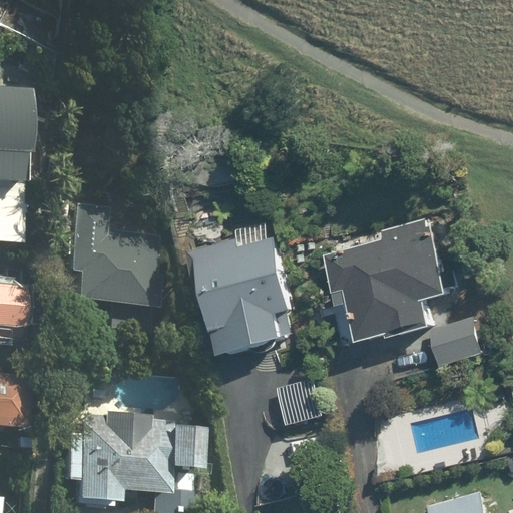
[(0,242),(23,243),(31,85),(0,83),(0,242)]
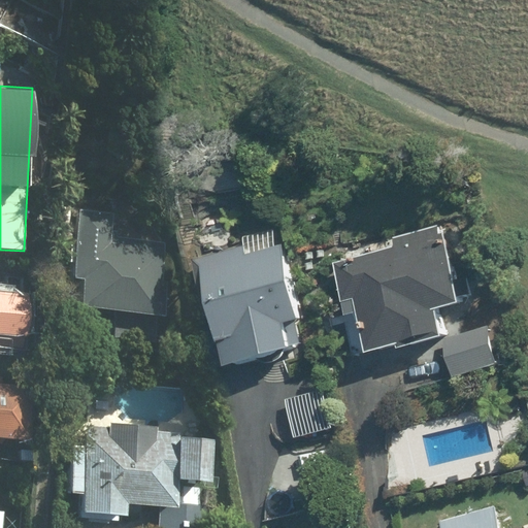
[(164,212),(71,207),(67,278),(72,278),(71,308),(157,314),(164,212)]
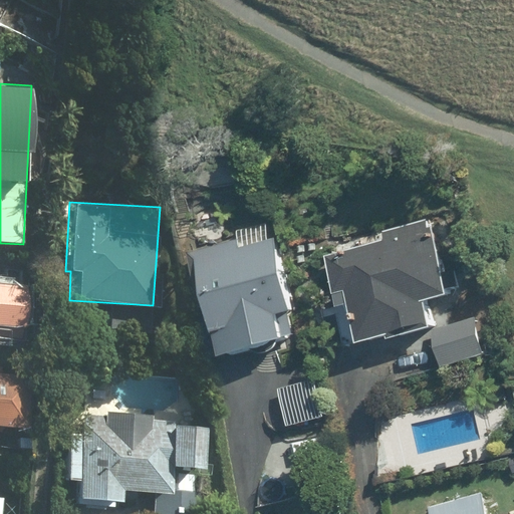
[(358,349),(437,327),(448,368),(494,356),(483,315),(469,319),(441,214),(330,244),(358,349)]
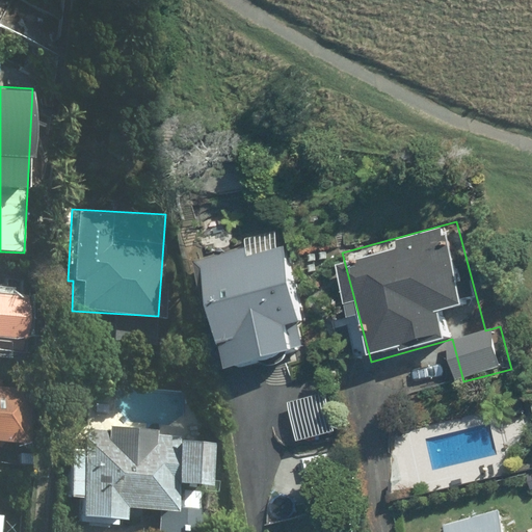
[(285,232),(207,255),(240,365),(317,342),(285,232)]
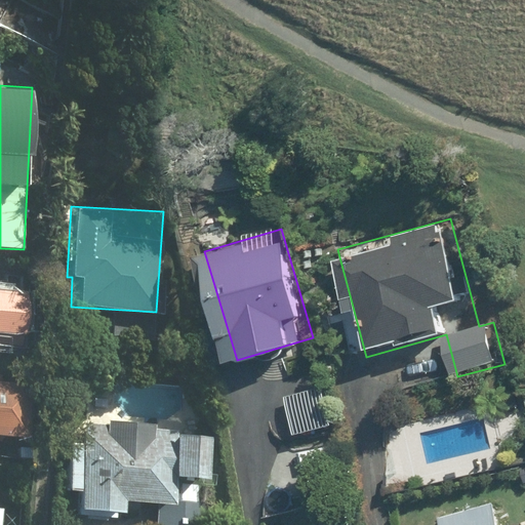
[(0,332),(18,334),(22,291),(0,289),(0,332)]
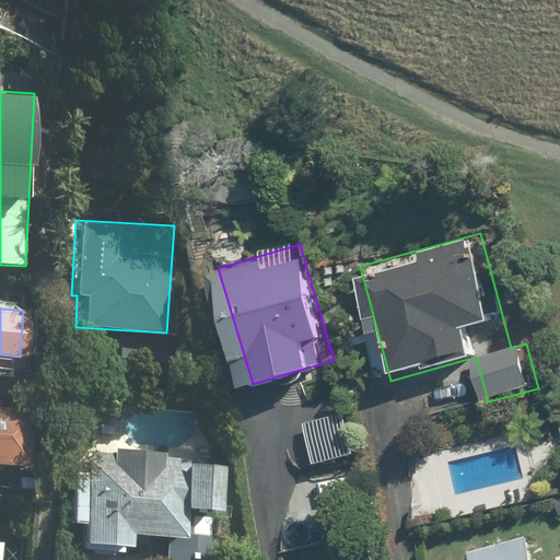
[(0,395),(0,467),(21,468),(23,397),(0,395)]
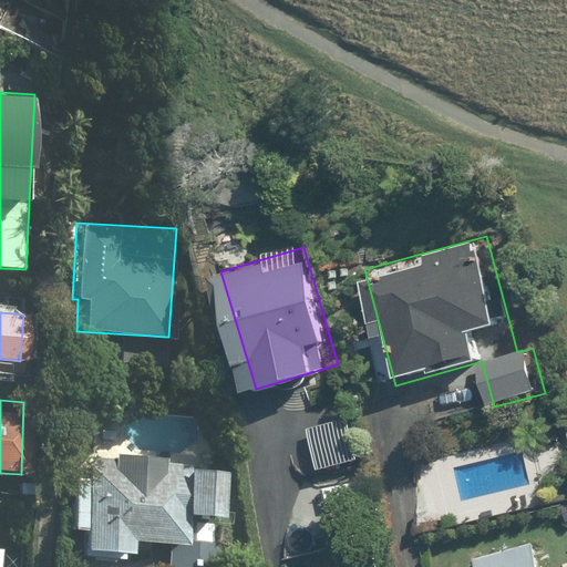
[(229,518),(232,472),(172,470),(172,456),(114,453),(114,460),(90,459),(89,480),(73,478),(70,533),(82,534),(81,554),(130,556),(130,543),(167,544),(166,566),(213,566),(216,518),(229,518)]
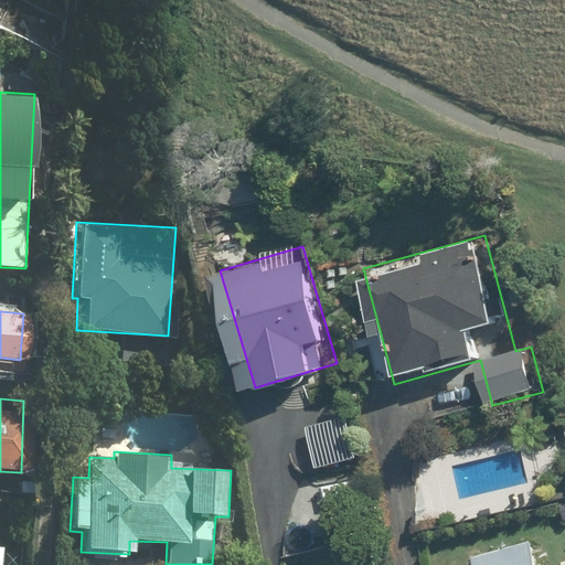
[(543,564),(537,540),(477,557),(479,564),(543,564)]
